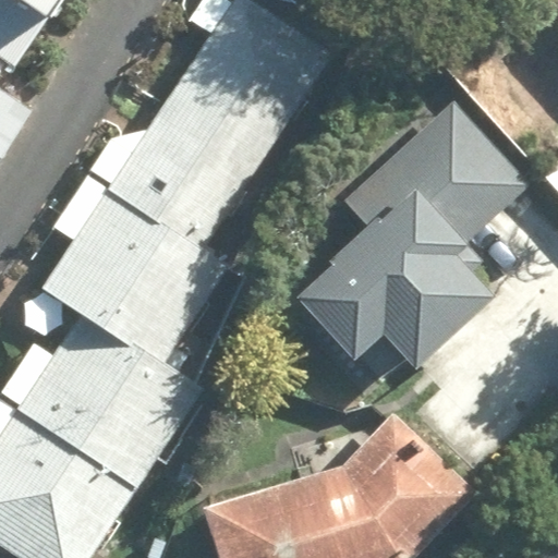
[(232,267),(205,251),(275,146),(334,58),(304,38),(245,0),(230,0),(229,4),(222,0),(201,0),(189,19),(197,25),(209,33),(162,102),(144,131),(140,132),(126,134),(120,135),(110,137),(53,229),(62,234),(71,241),(43,284),(84,312),(53,358),(34,344),(0,393),(0,545),(20,557),(89,557),(96,549),(157,458),(205,384),(199,378),(182,367),(191,356),(178,348),(232,267)]
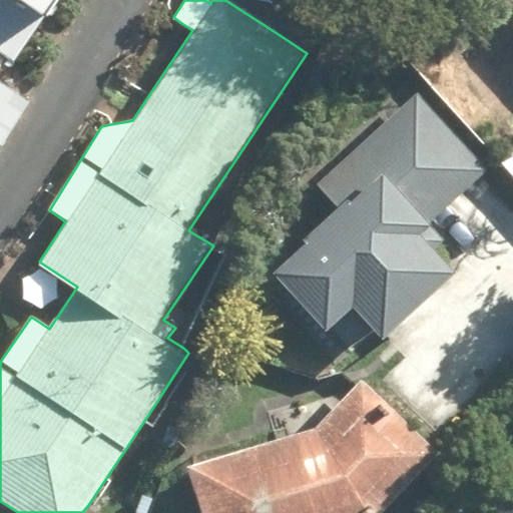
[(0,0),(0,49),(8,55),(16,60),(39,28),(43,21),(46,17),(57,0),(0,0)]
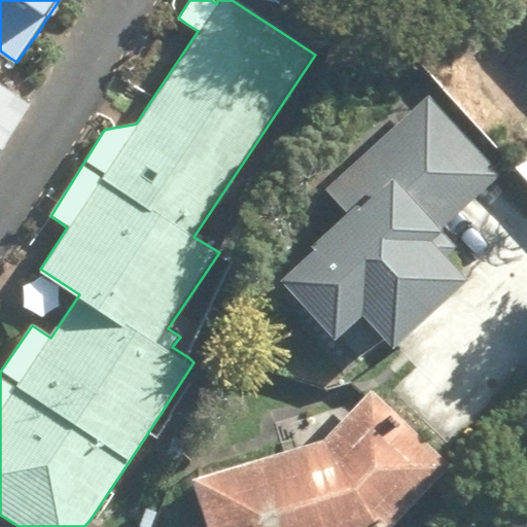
[(0,153),(32,105),(0,84),(0,69),(2,66),(8,57),(0,50),(0,153)]
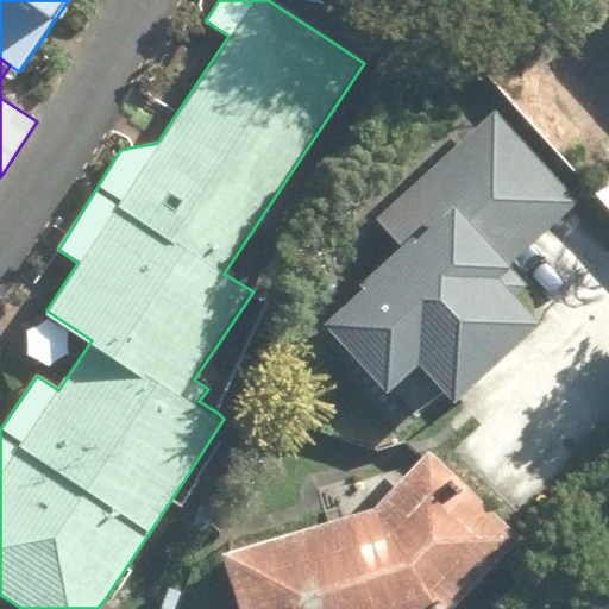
[(497,105),(301,286),(382,374),(414,344),(453,387),(541,305),(501,261),(577,190),(497,105)]
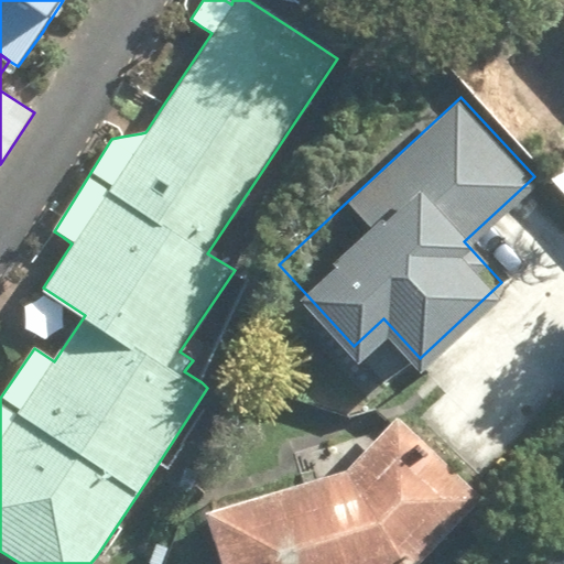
[(563,161),(548,176),(563,194),(563,161)]
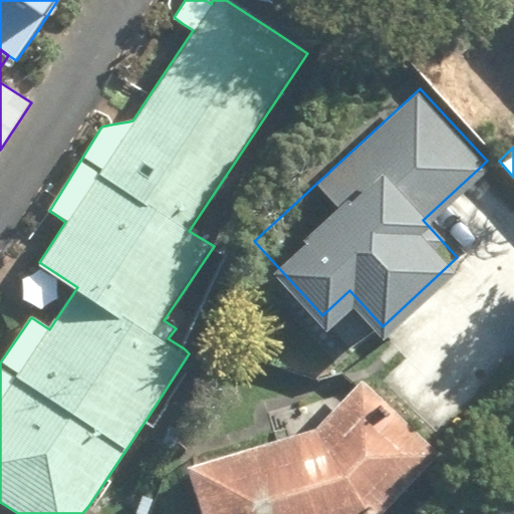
[(381,513),(439,455),(361,380),(314,430),(187,468),(200,513),(381,513)]
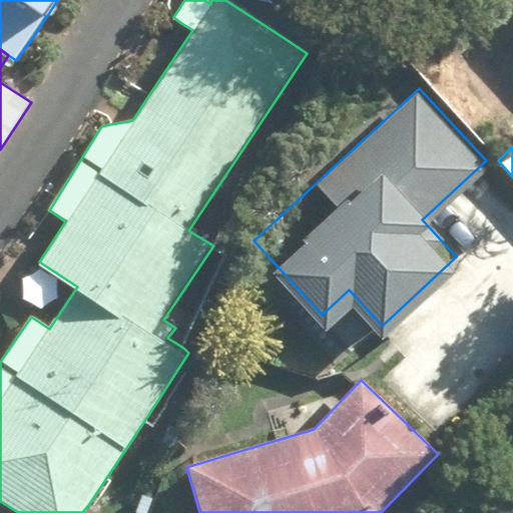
[(146,512),(152,500),(141,496),(133,512),(146,512)]
